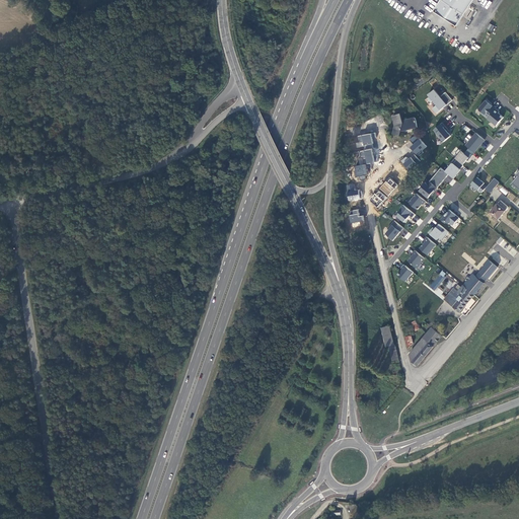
[(442,0),(464,14),(473,0),(442,0)]
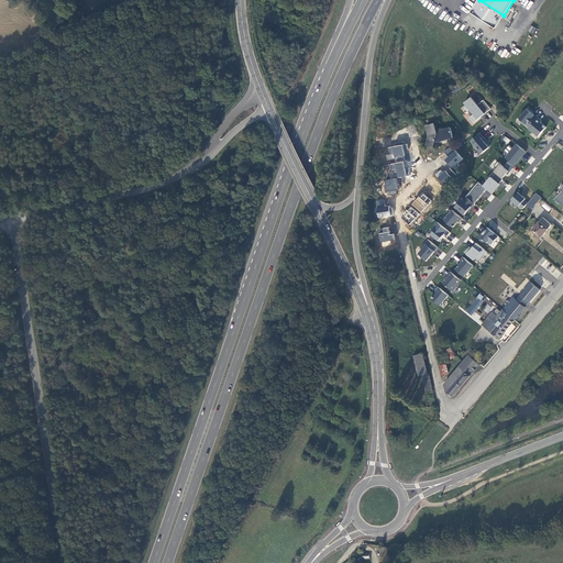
[(490,109),(483,100),(477,105),(470,97),(462,103),(472,114),(468,117),(466,113),(464,116),(472,125),(490,109)]
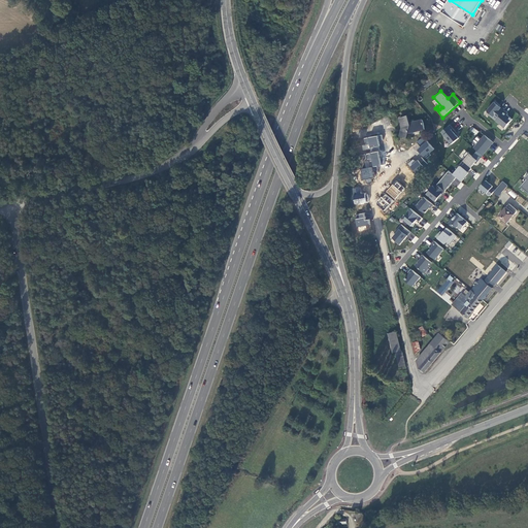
[(499,104),(495,101),(487,111),(490,113),(489,114),(496,121),(504,110),(498,105),(499,104)]
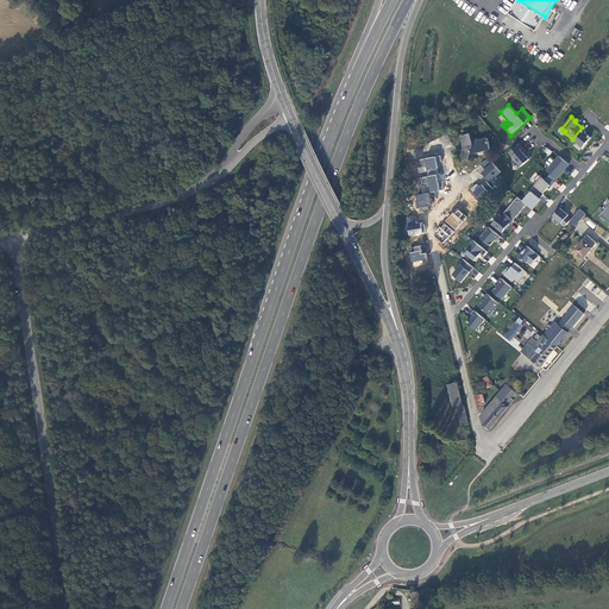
[(586,131),(582,127),(572,139),(582,148),(591,138),(585,132),(586,131)]
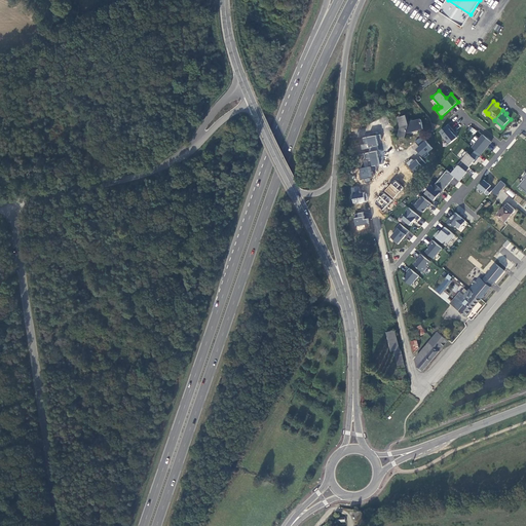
[(423,128),(421,119),(409,122),(407,115),(399,117),(401,127),(399,135),(406,137),(407,133),(408,129),(418,127),(418,129),(423,128)]
